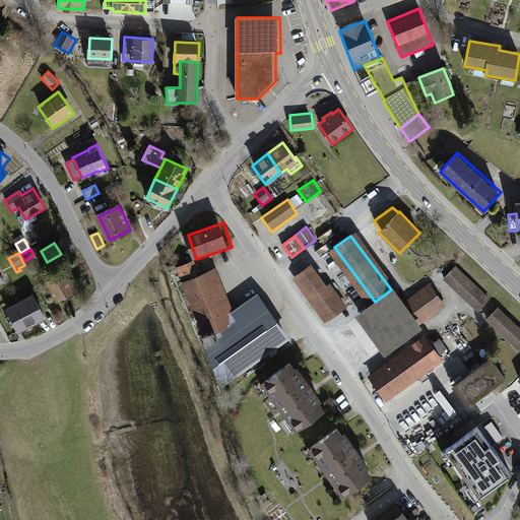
[(311,264),(298,274),(329,317),(345,305),(330,283),(326,285),(311,264)]
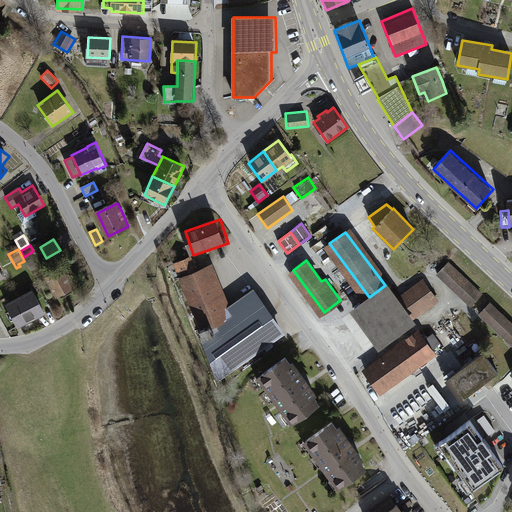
[(449,262),(436,275),(471,308),(483,294),(449,262)]
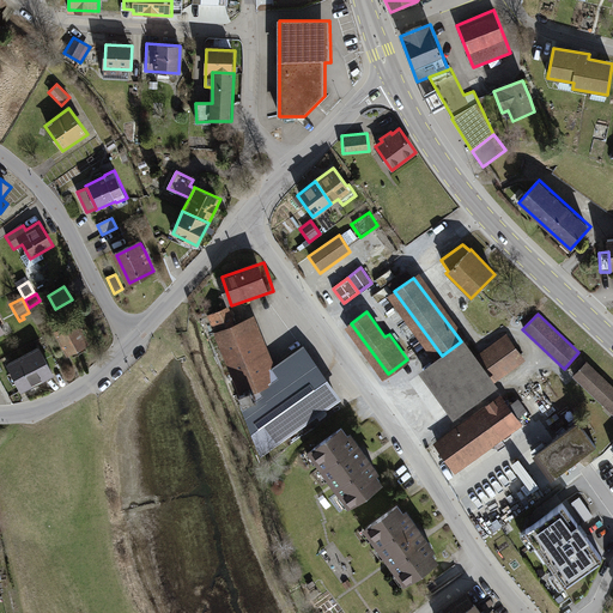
[(78,320),(55,332),(66,354),(90,344),(78,320)]
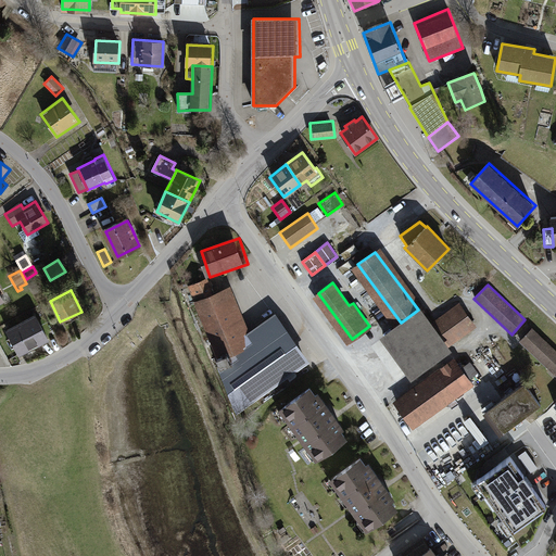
[(224,292),(199,302),(219,357),(243,340),(224,292)]
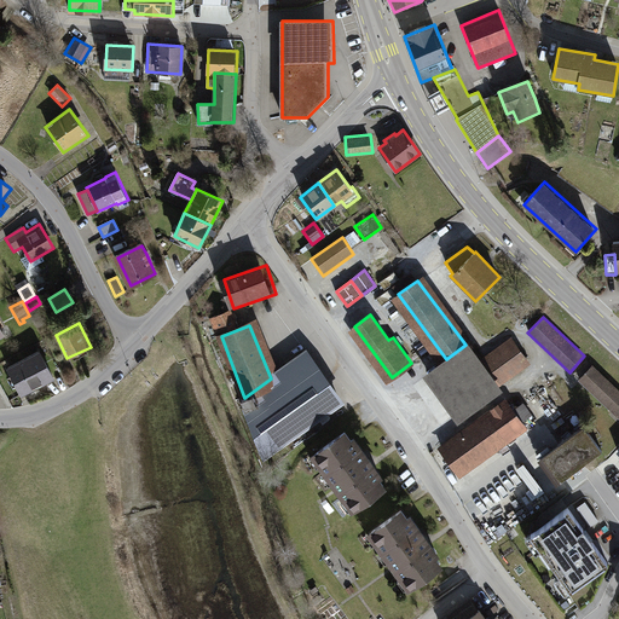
[(531,364),(512,337),(482,358),(502,385),(531,364)]
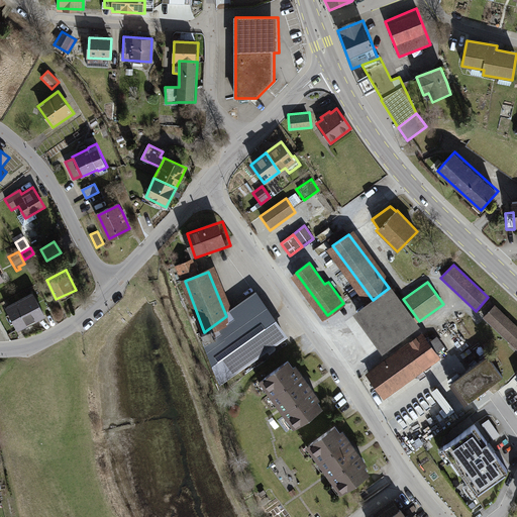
[(33,293),(6,308),(18,331),(46,316),(33,293)]
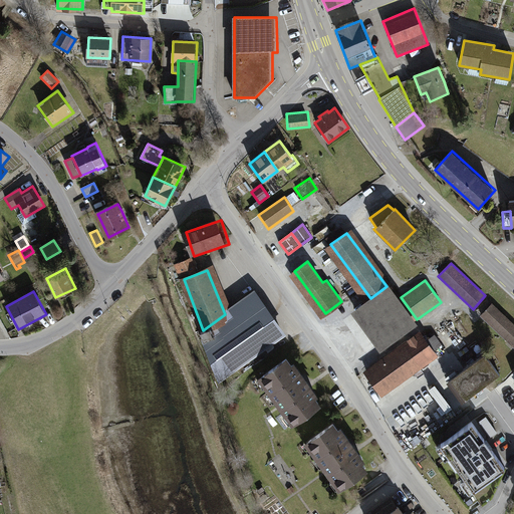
[(387,292),(358,313),(379,341),(409,322),(387,292)]
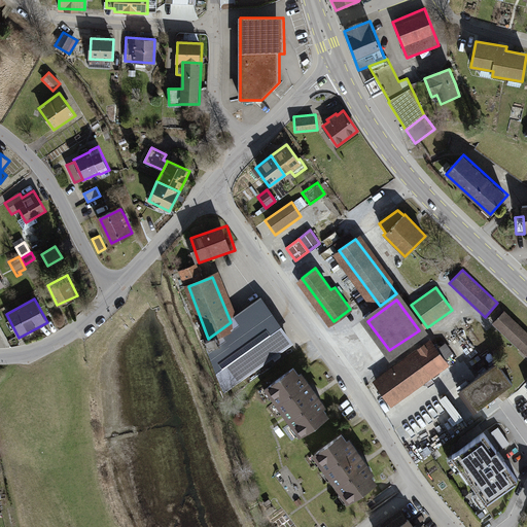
[(208,339),(206,340),(225,383),(288,340),(261,302),(231,322),(208,339)]
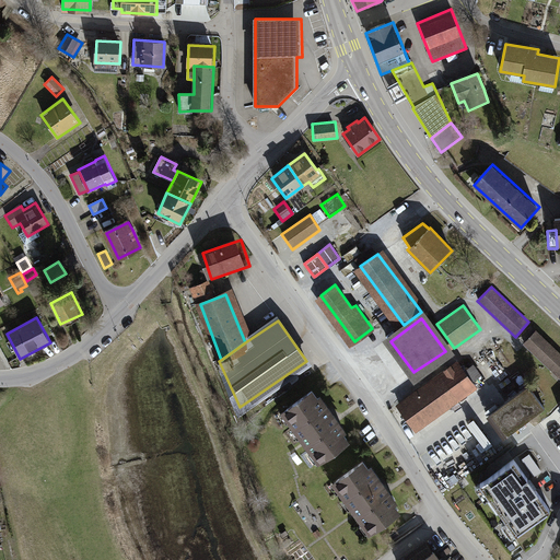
[(559,352),(536,330),(524,343),(559,377),(559,352)]
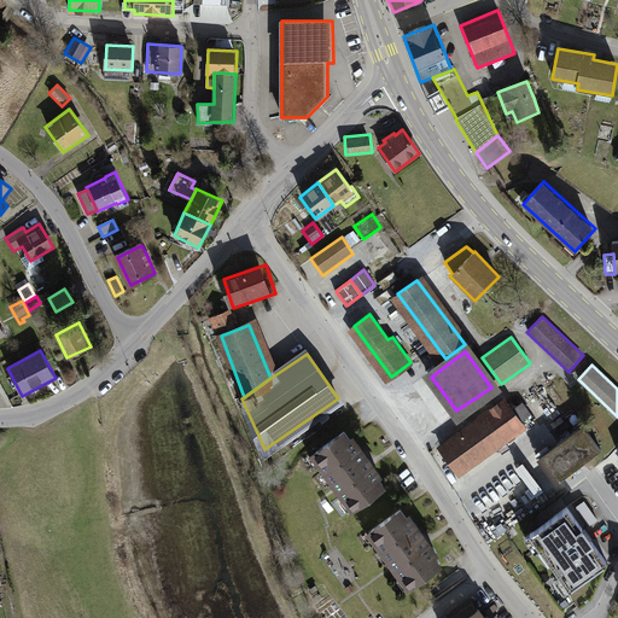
[(505,404),(442,449),(459,471),(520,426),(505,404)]
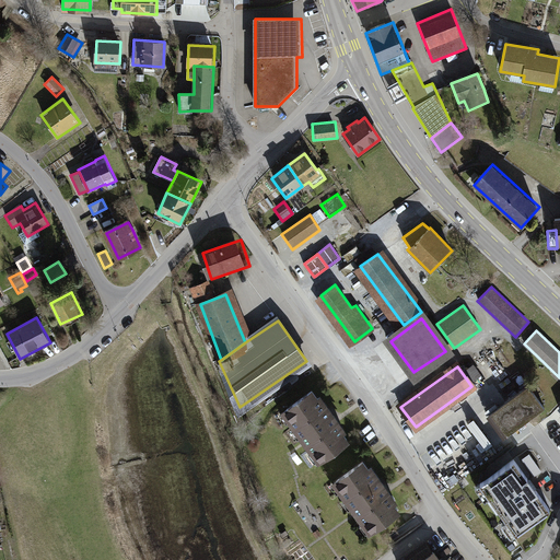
[(528,386),(491,413),(508,434),(544,408),(528,386)]
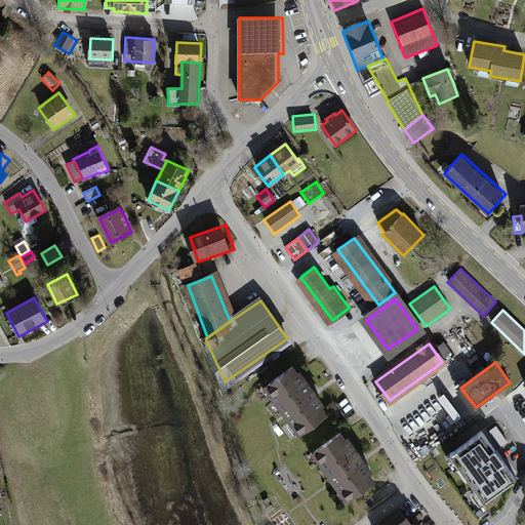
[(301,365),(268,388),(301,437),(335,413),(301,365)]
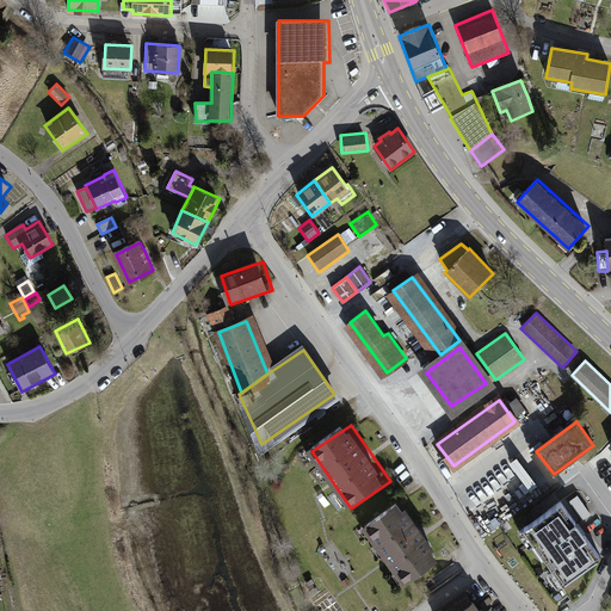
[(407,501),(370,526),(408,584),(445,559),(407,501)]
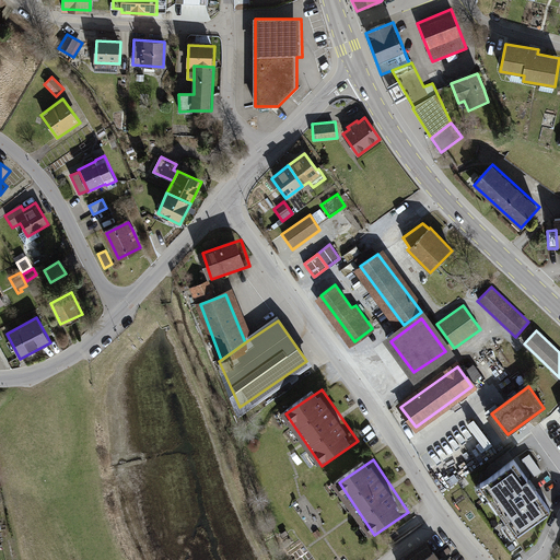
[(514,462),(480,487),(517,537),(551,512),(514,462)]
